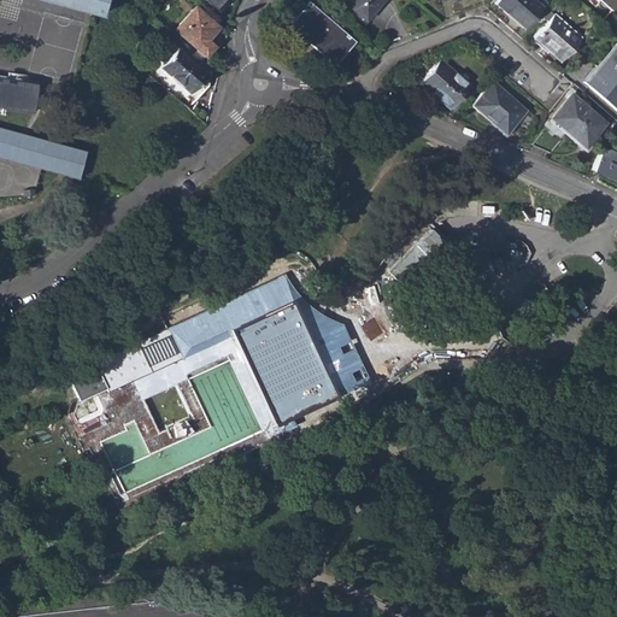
[(28,0),(89,16),(95,18),(100,0),(28,0)]
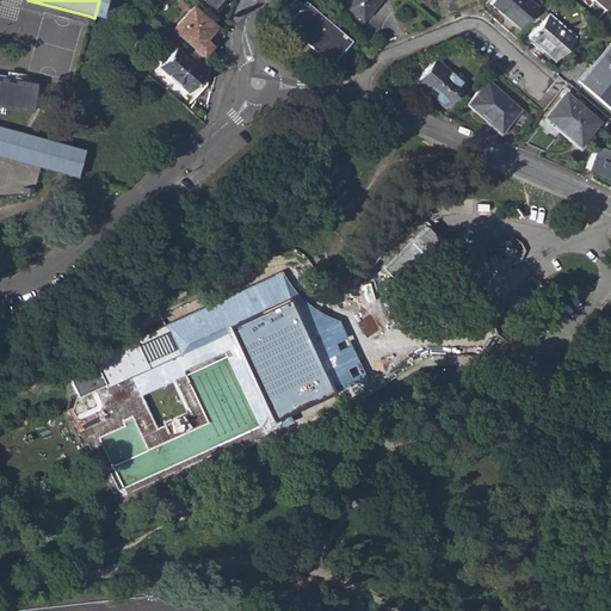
[(307,35),(328,54),(344,35),(304,0),(284,24),(302,39),(307,35)]
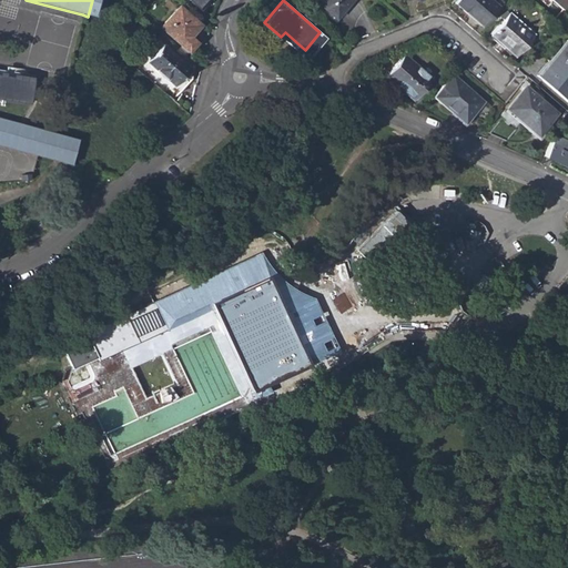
[(316,0),(335,16),(348,0),(316,0)]
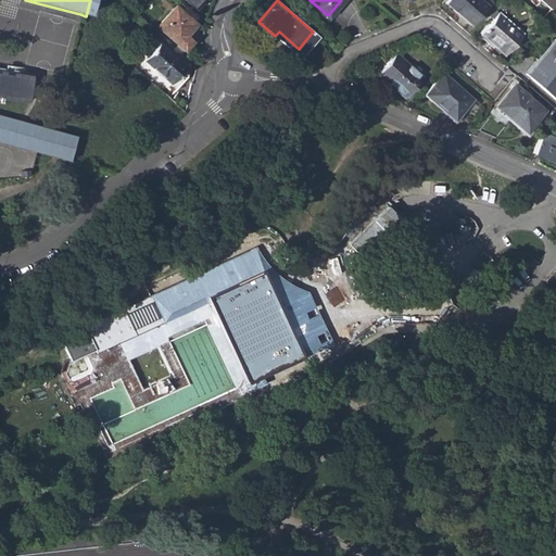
[(447,0),(444,4),(468,25),(485,7),(478,0),(447,0)]
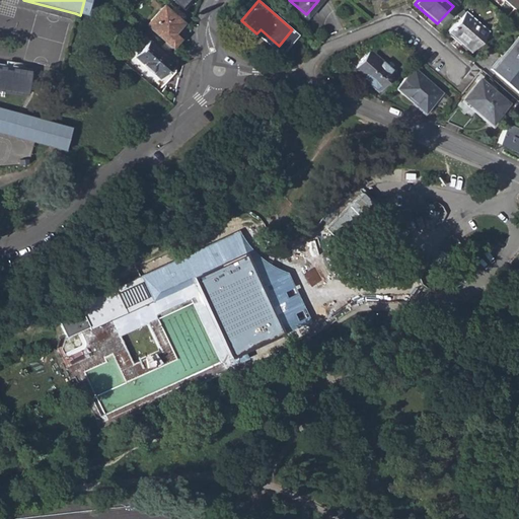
[(518,2),(518,0),(503,0),(514,9),(518,2)]
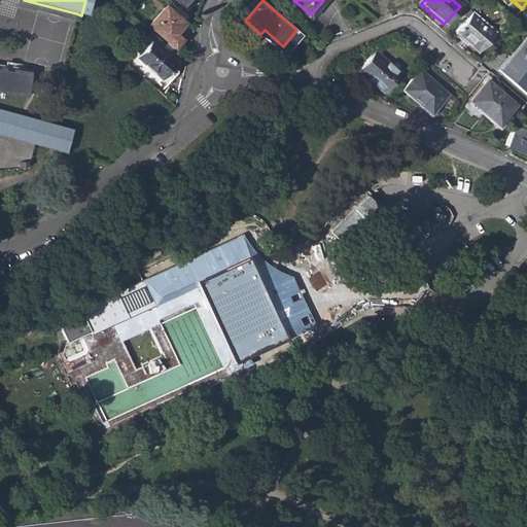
[(148,24),(174,47),(182,39),(175,32),(187,18),(170,1),(148,24)]
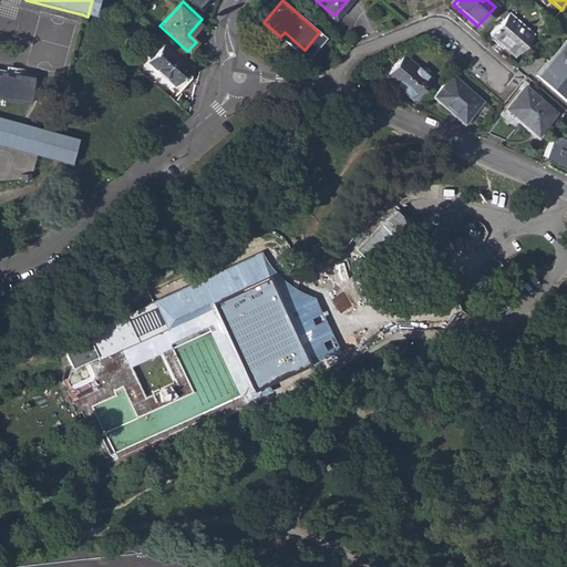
[(488,34),(513,55),(532,34),(507,13),(488,34)]
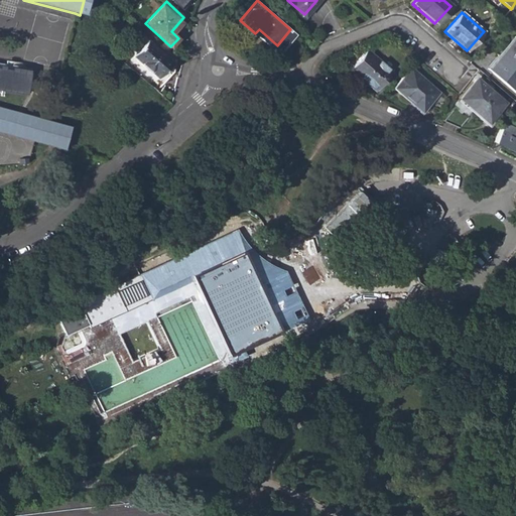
[(127,57),(157,86),(172,71),(174,57),(148,33),(127,57)]
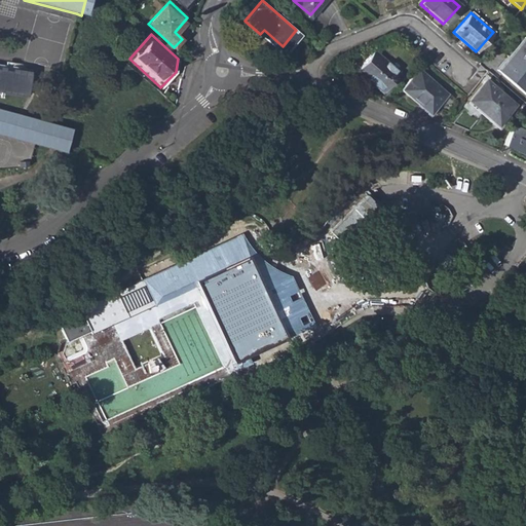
[(502,74),(525,95),(525,37),(509,57),(513,61),(502,74)]
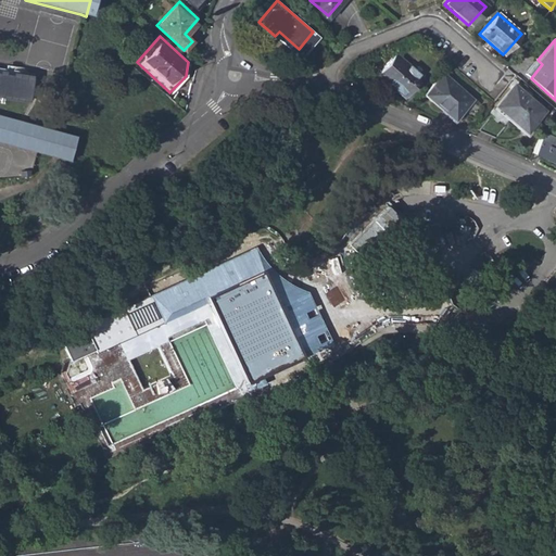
[(381,75),(407,98),(425,78),(400,55),(381,75)]
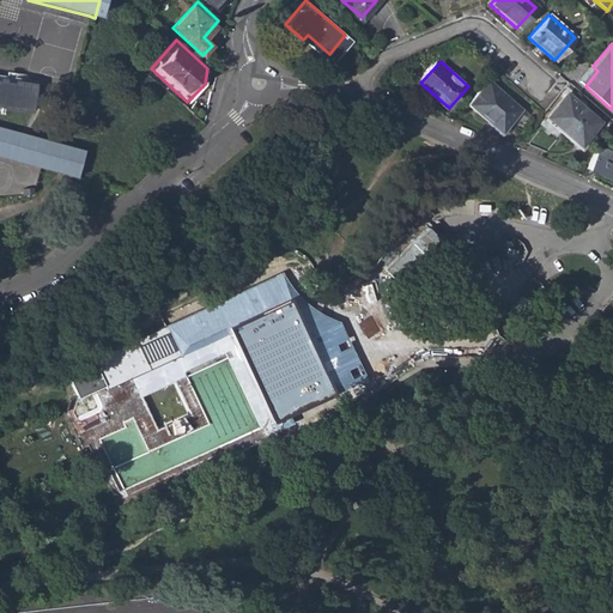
[(35,83),(0,77),(0,104),(31,110),(35,83)]
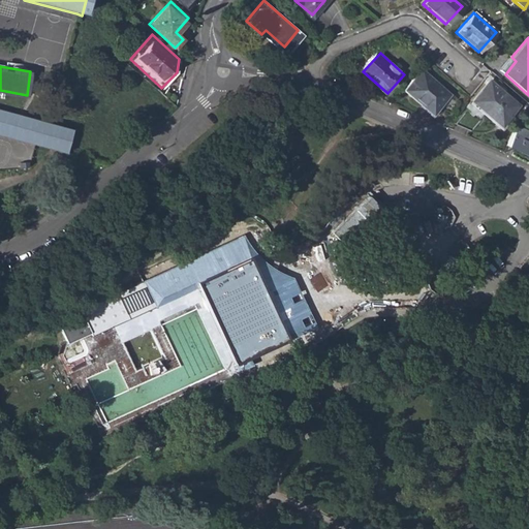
[(406,91),(435,115),(453,94),(424,70),(406,91)]
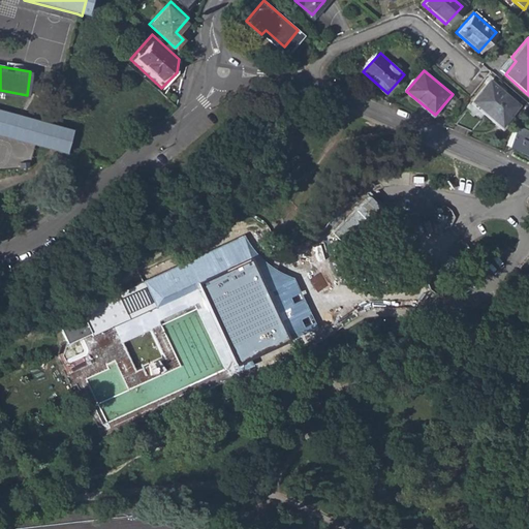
[(472,99),(499,124),(517,105),(490,81),(472,99)]
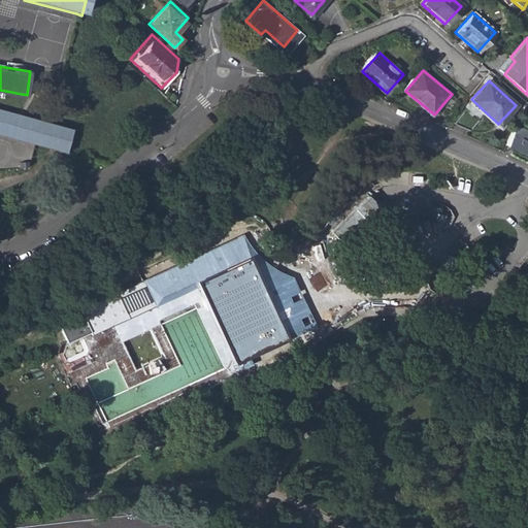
[(0,133),(35,143),(67,153),(73,130),(52,124),(0,108),(0,133)]
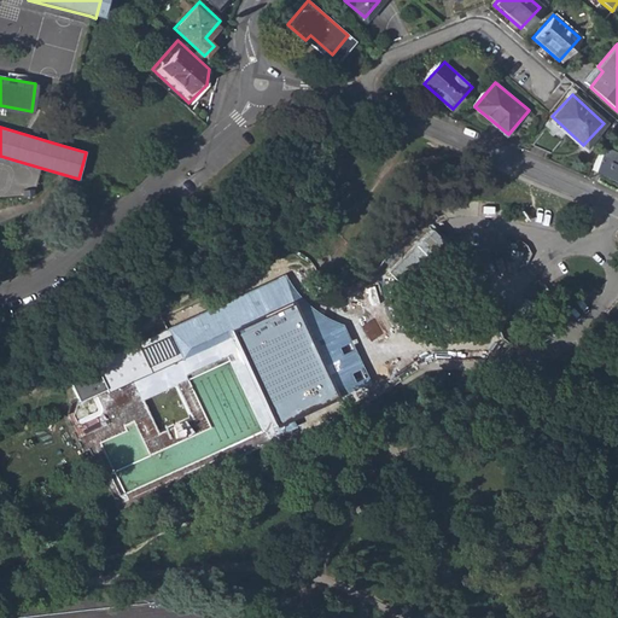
[(595,172),(617,181),(617,152),(607,147),(595,172)]
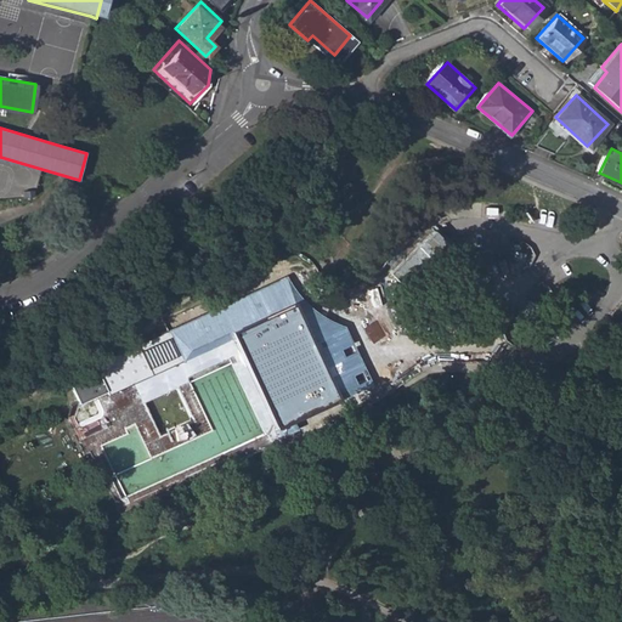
[(72,377),(83,403),(106,393),(108,395),(238,337),(283,434),(310,424),(307,419),(375,384),(349,327),(324,316),(303,298),(289,276),(94,363),(95,367),(72,377)]
